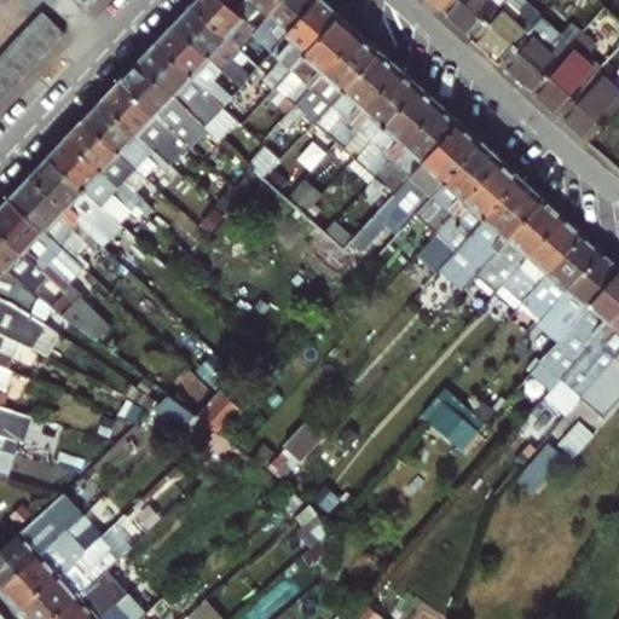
[(239,48),(255,30),(236,11),(224,0),(197,0),(192,5),(239,48)]
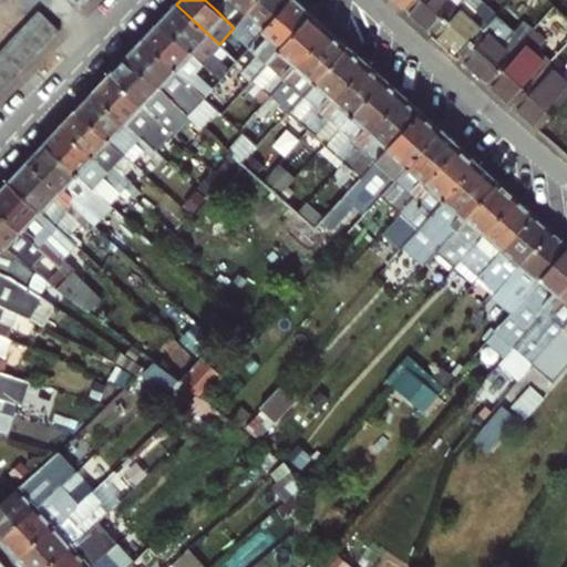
[(205,0),(216,10),(225,0),(205,0)]
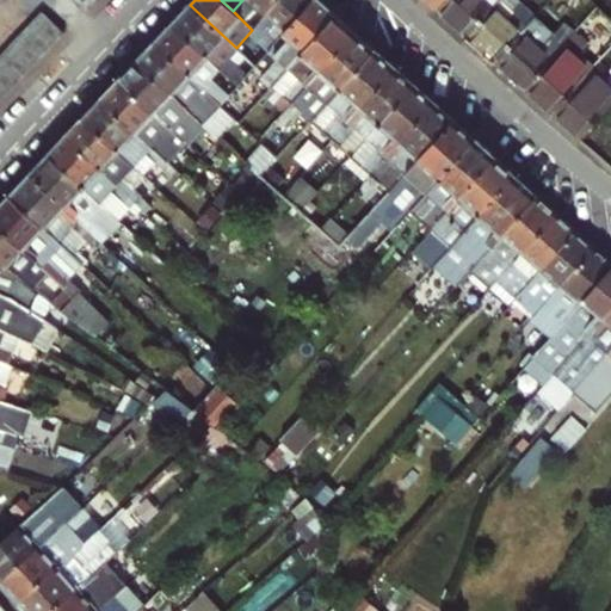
[(252,30),(277,0),(242,0),(233,11),(252,30)]
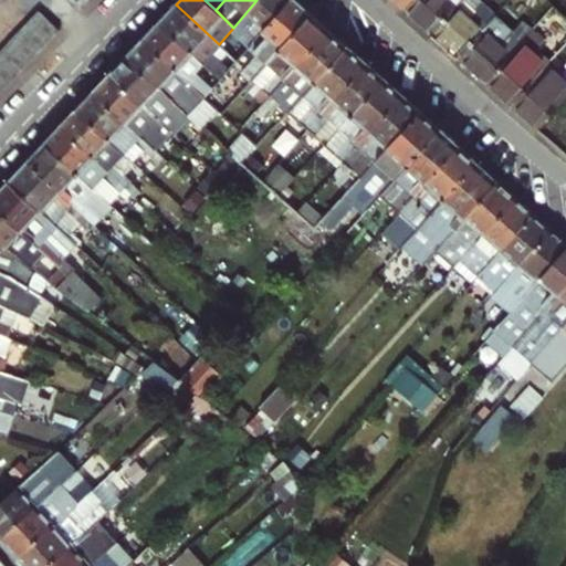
[(289,0),(257,0),(233,28),(219,44),(237,61),(289,0)]
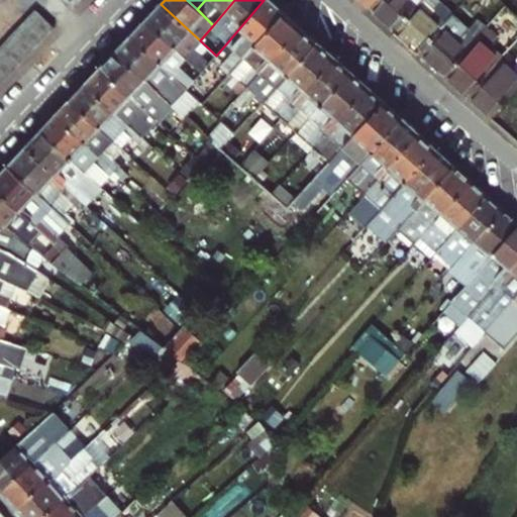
[(271,0),(264,0),(216,56),(206,68),(213,75),(222,83),(230,73),(243,57),(284,10),(271,0)]
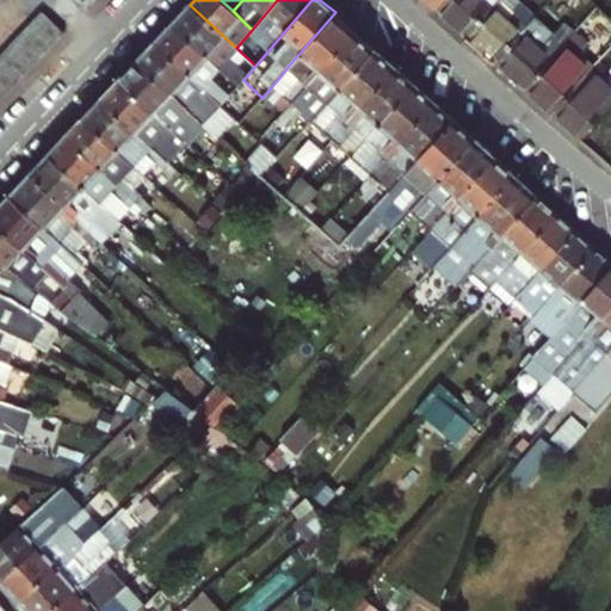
[(423,0),(437,12),(448,0),(423,0)]
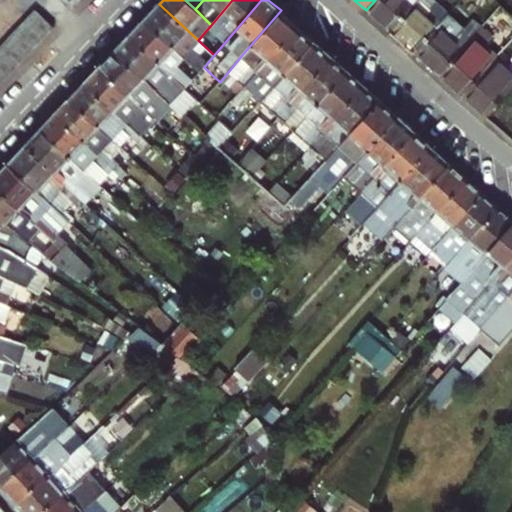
[(375,0),(366,10),(391,32),(420,0),(375,0)]
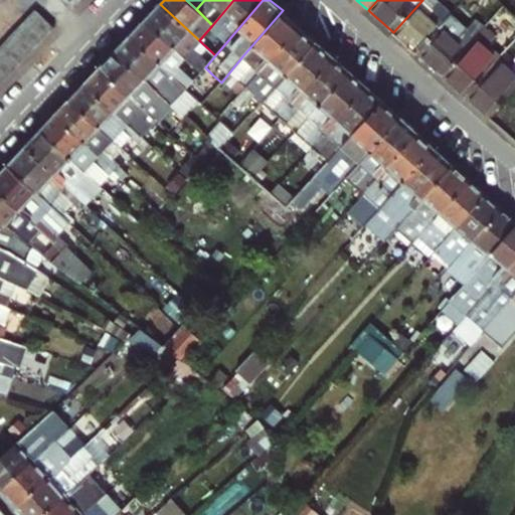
[(450,17),(432,0),(422,0),(393,32),(416,54),(450,17)]
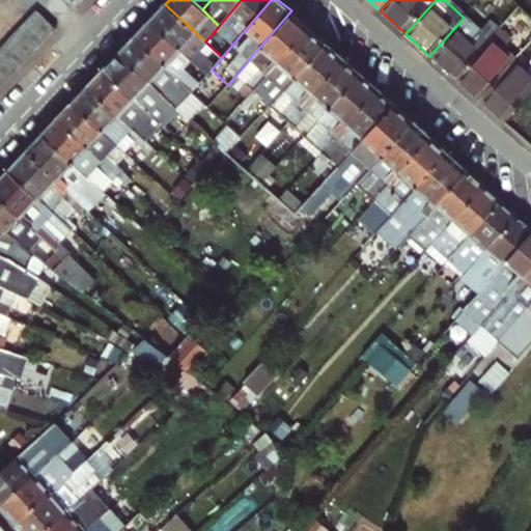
[(165,4),(149,21),(206,75),(212,70),(222,57),(205,42),(165,4)]
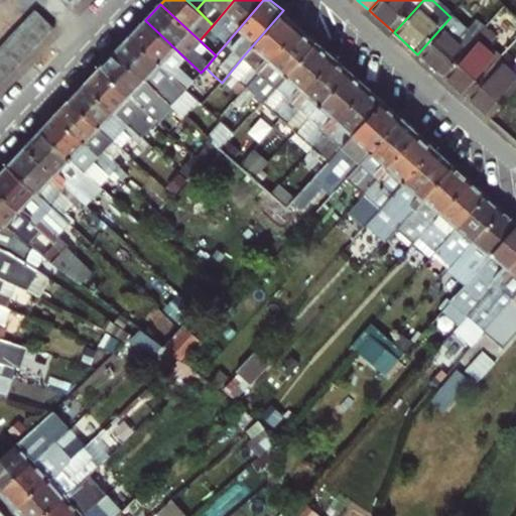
[(39,9),(0,48),(0,83),(19,65),(39,45),(58,26),(39,9)]
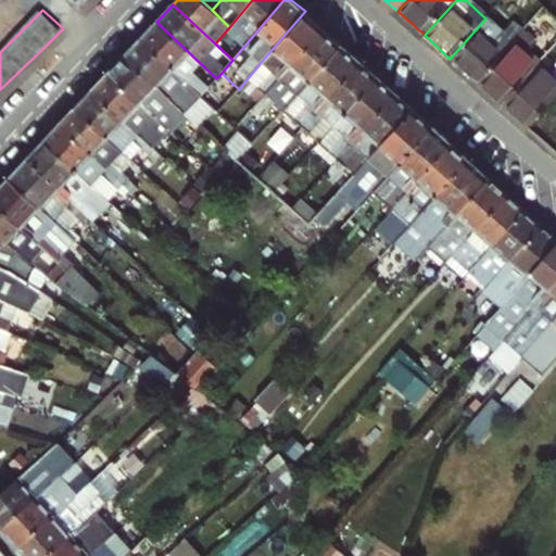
[(324,28),(305,11),(262,61),(273,71),(257,88),(251,96),(260,103),(324,28)]
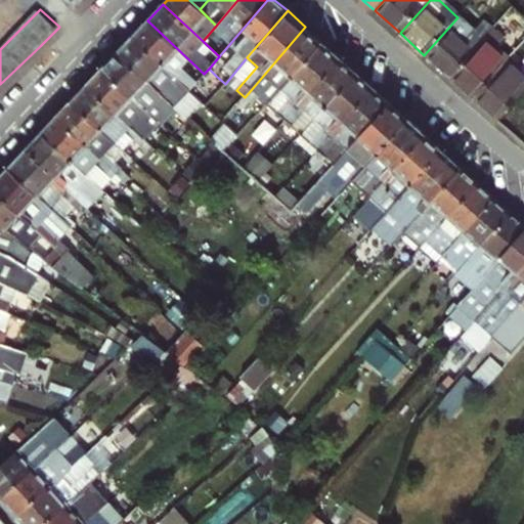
[(523,20),(513,10),(504,20),(523,40),(523,20)]
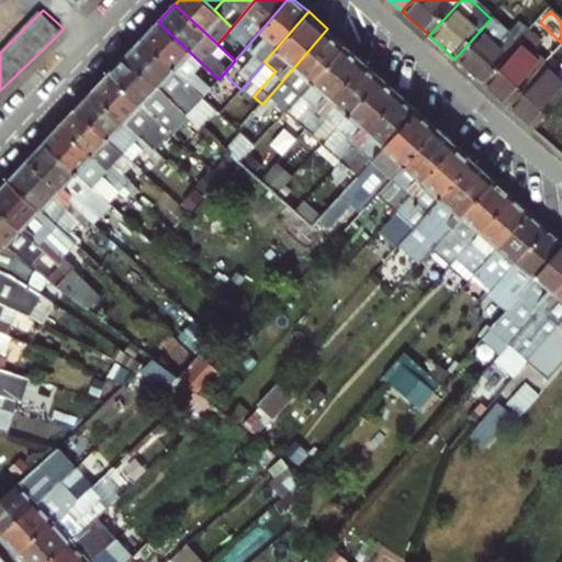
[(483,85),(519,45),(525,38),(512,25),(505,32),(491,19),(454,59),(483,85)]
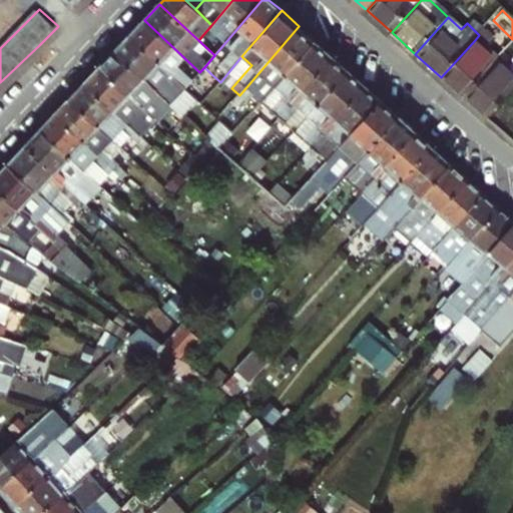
[(199,72),(144,20),(129,36),(171,76),(182,65),(195,77),(199,72)]
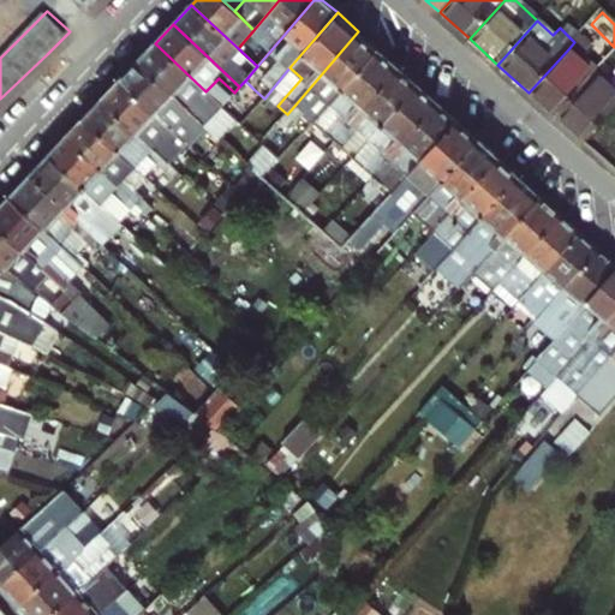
[(358,31),(287,114),(280,121),(290,130),(303,113),(320,94),(330,103),(377,49),(358,31)]
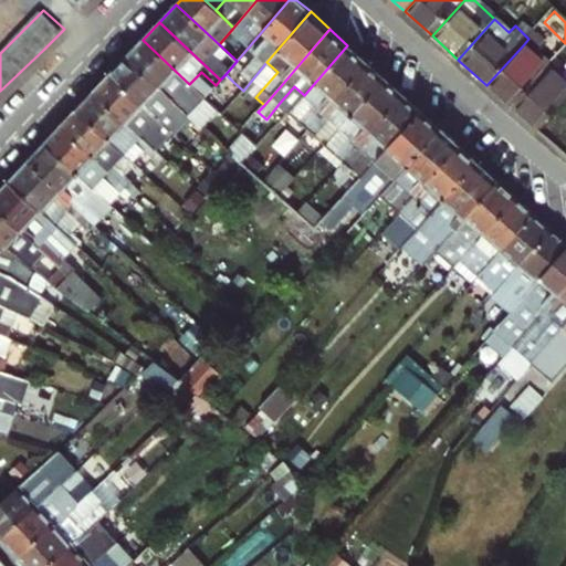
[(203,97),(189,84),(143,40),(127,58),(187,114),(203,97)]
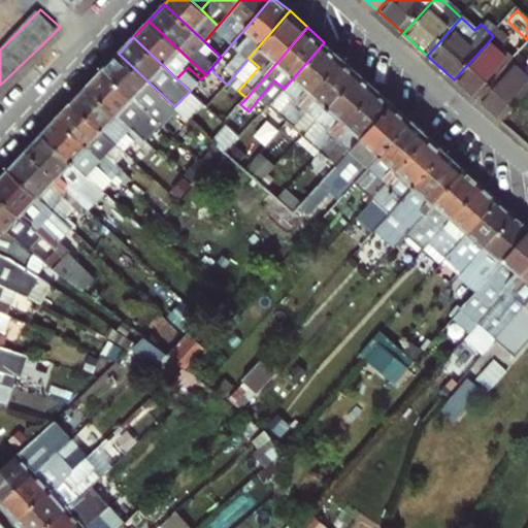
[(286,121),(341,57),(324,42),(284,89),(291,96),(276,112),(286,121)]
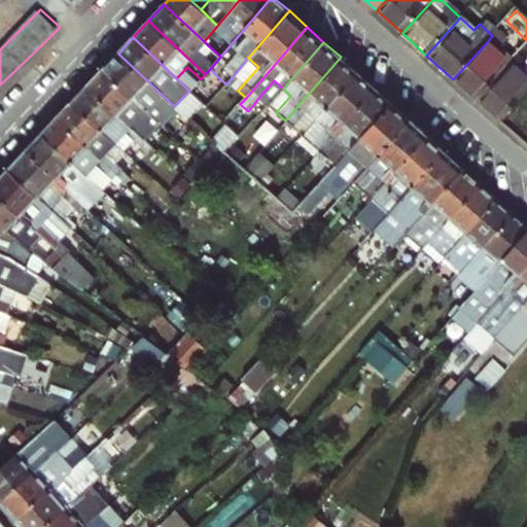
[(476,100),(508,63),(487,42),(453,79),(476,100)]
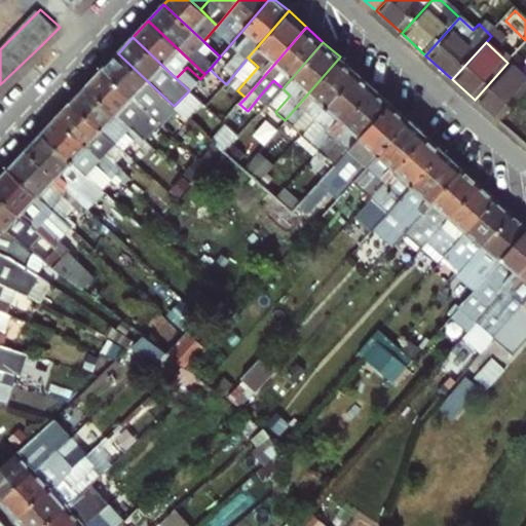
[(103,69),(155,117),(163,125),(178,109),(174,106),(118,53),(103,69)]
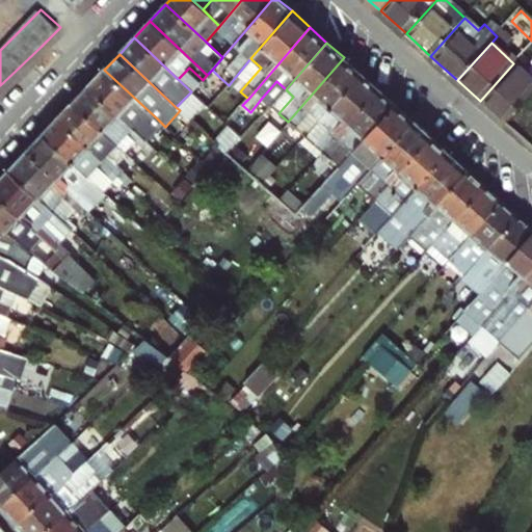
[(362,73),(344,57),(288,122),(306,137),(320,121),(362,73)]
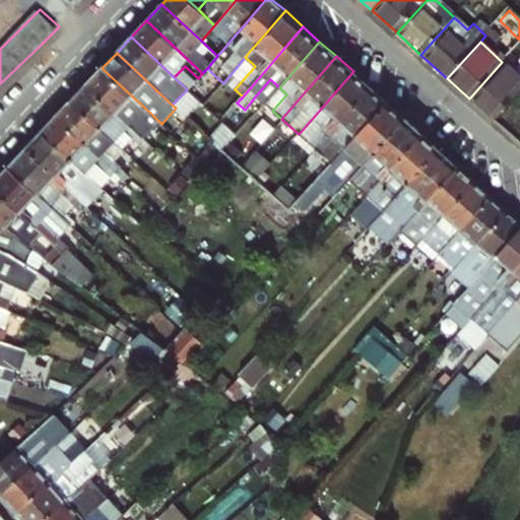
[(255,66),(245,57),(232,73),(241,82),(255,66)]
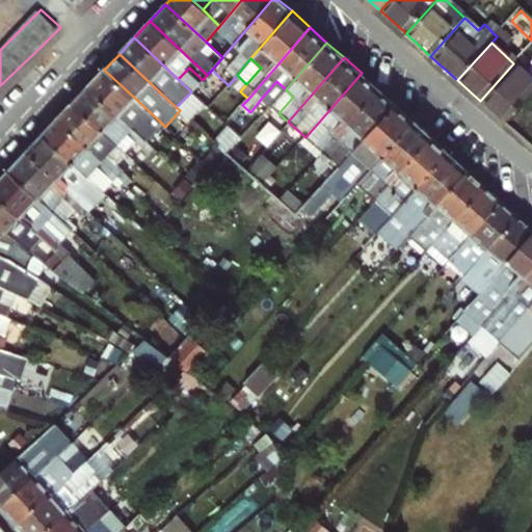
[(503,122),(531,89),(531,80),(513,63),(480,101),(503,122)]
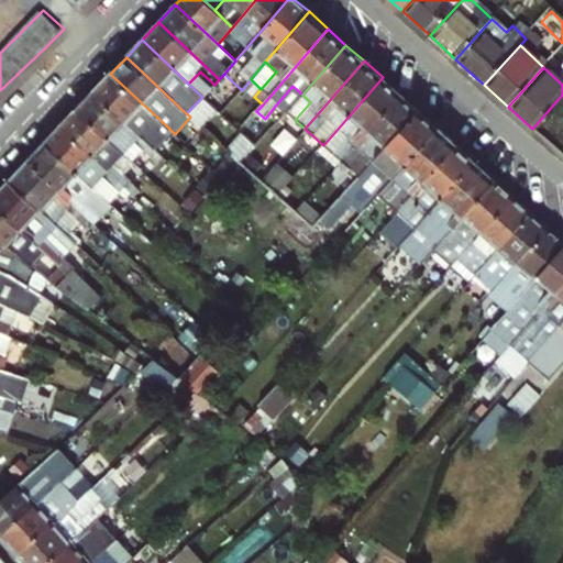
[(110,74),(94,91),(157,151),(163,145),(155,138),(166,125),(110,74)]
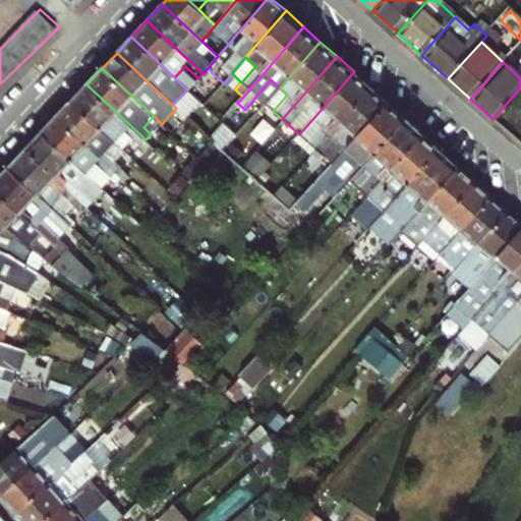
[(315,149),(370,85),(354,71),(313,118),(321,125),(306,140),(315,149)]
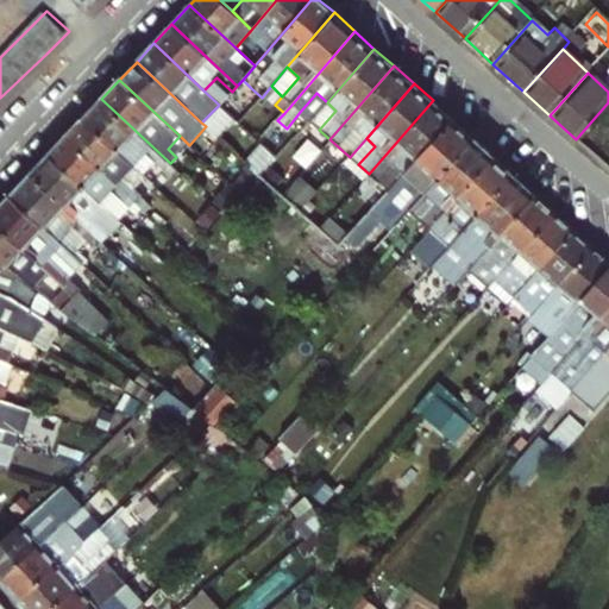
[(239,124),(262,98),(251,88),(228,113),(239,124)]
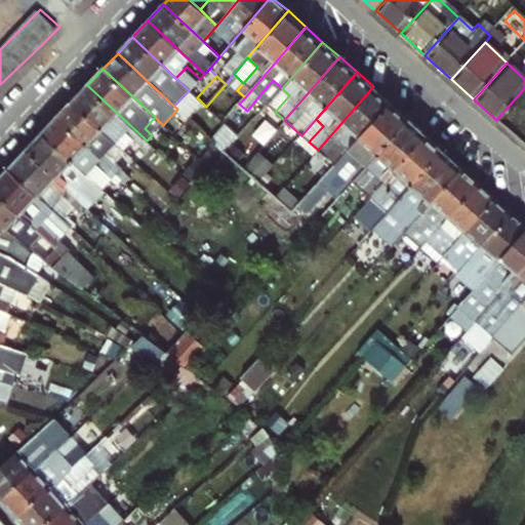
[(273,80),(258,96),(268,105),(282,88),(273,80)]
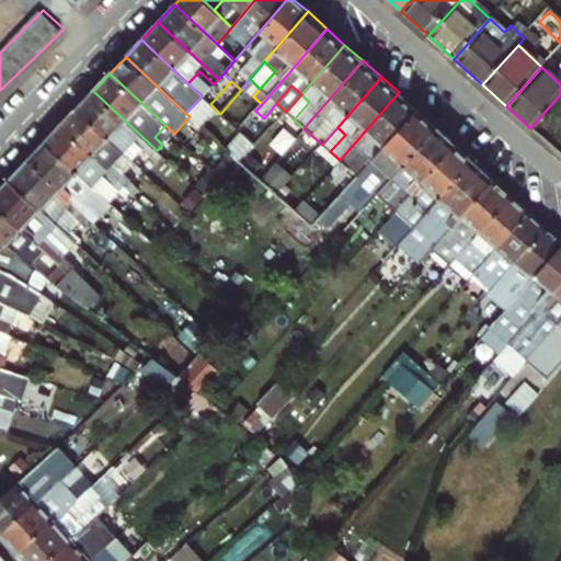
[(76,109),(124,152),(135,140),(144,148),(152,157),(158,151),(157,150),(93,91),(76,109)]
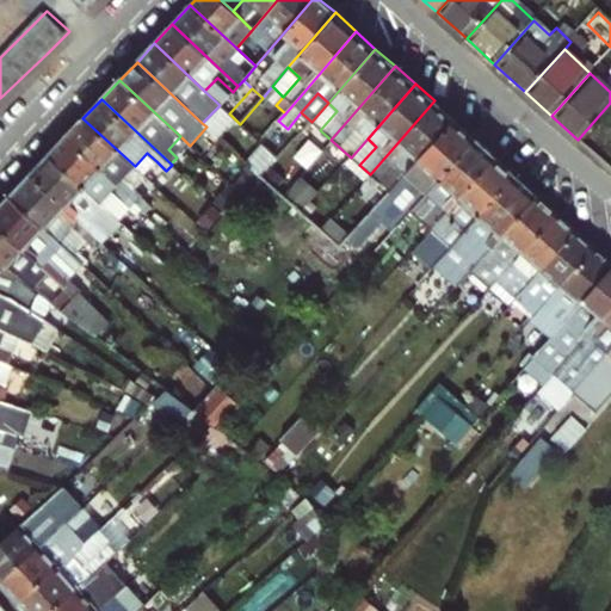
[(370,174),(389,192),(454,118),(434,100),(370,174)]
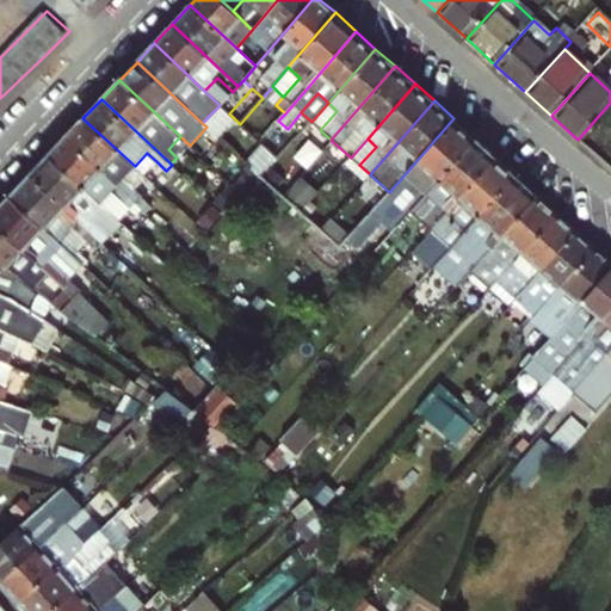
[(337,111),(328,103),(312,122),(300,134),(306,140),(318,128),(320,130),(337,111)]
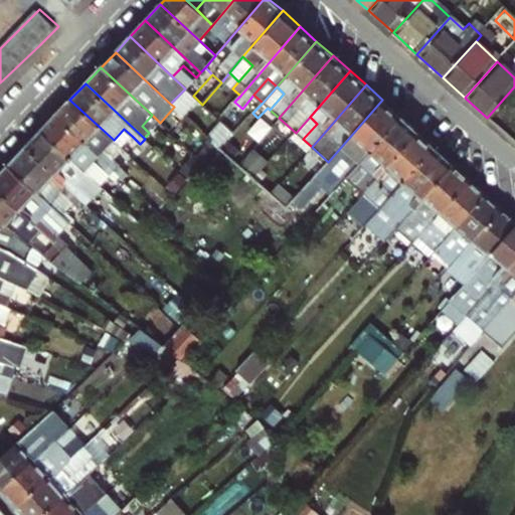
[(104,151),(114,140),(69,100),(55,115),(114,169),(126,180),(130,176),(111,157),(104,151)]
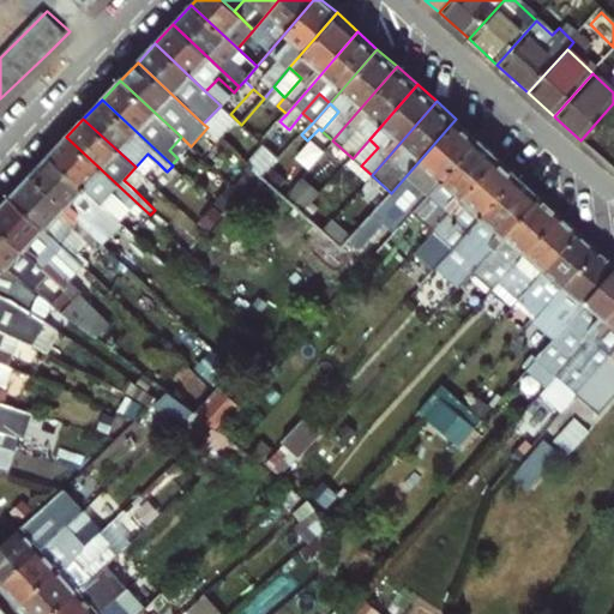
[(456,119),(391,193),(353,236),(365,247),(392,216),(409,197),(419,206),(431,193),(479,139),(456,119)]
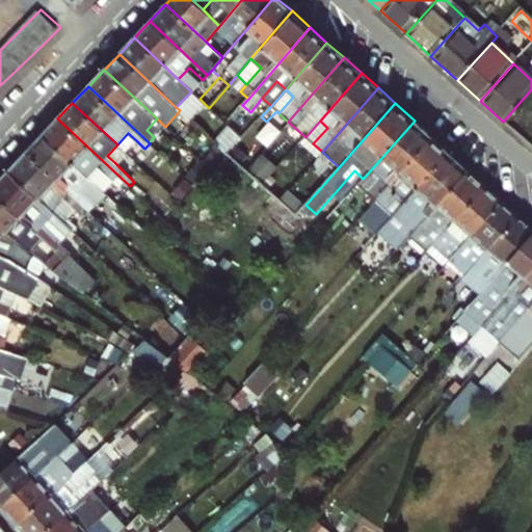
[(57,118),(42,134),(85,175),(96,164),(112,180),(117,175),(57,118)]
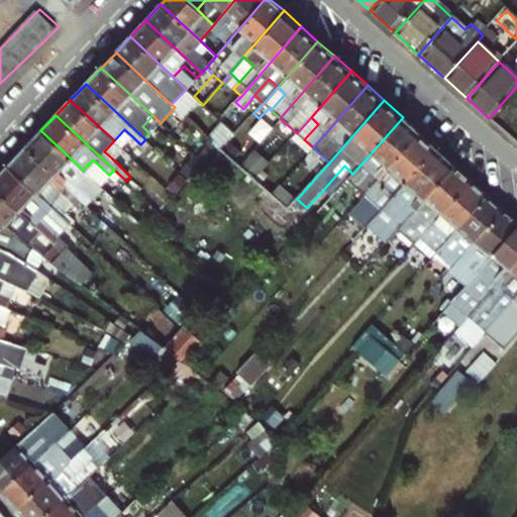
[(318,124),(311,117),(297,133),(304,139),(318,124)]
